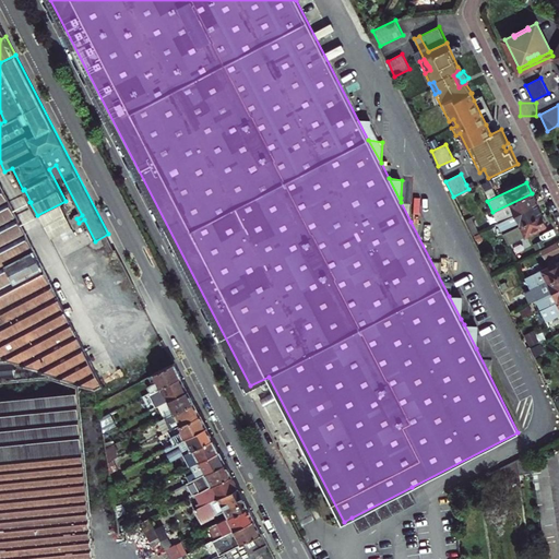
[(0,377),(16,377),(42,375),(40,370),(96,389),(104,384),(0,185),(0,377)]
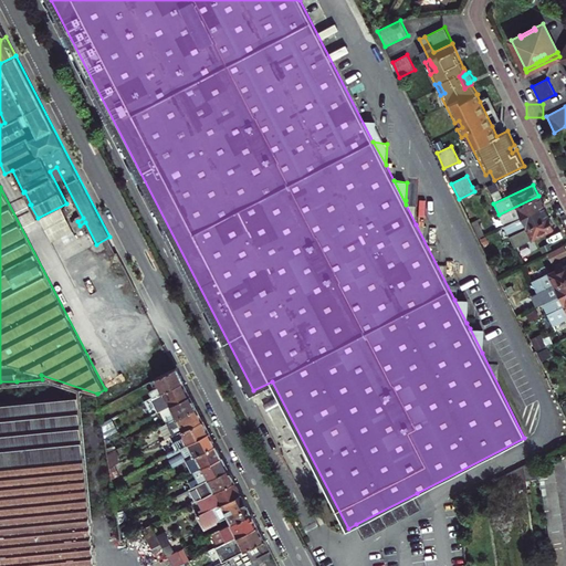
[(499,215),(504,226),(544,207),(538,196),(499,215)]
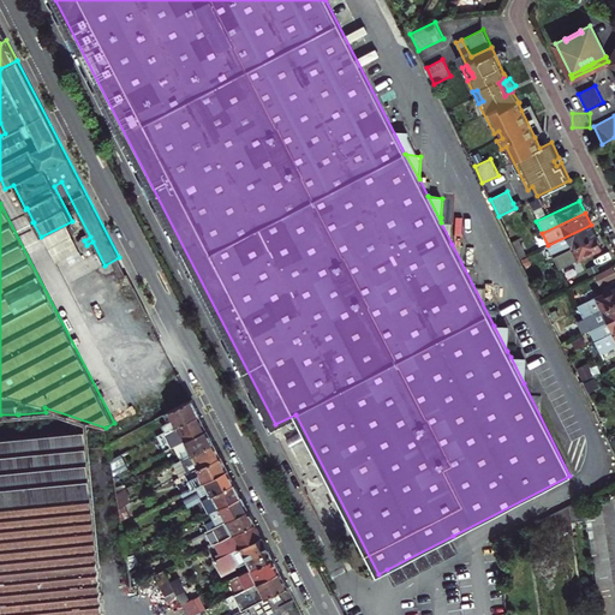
[(453,220),(441,218),(441,222),(452,244),(453,220)]
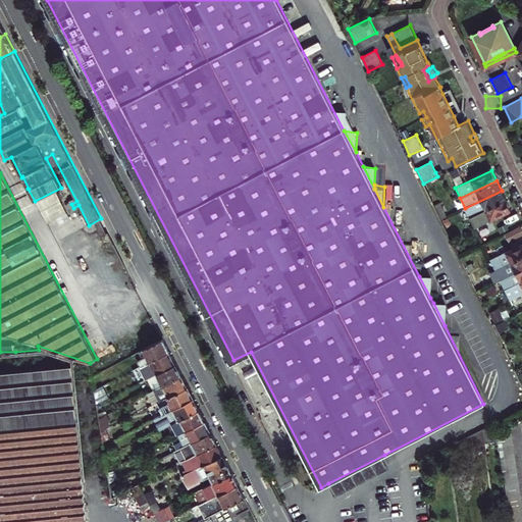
[(465,208),(470,218),(506,200),(502,191),(465,208)]
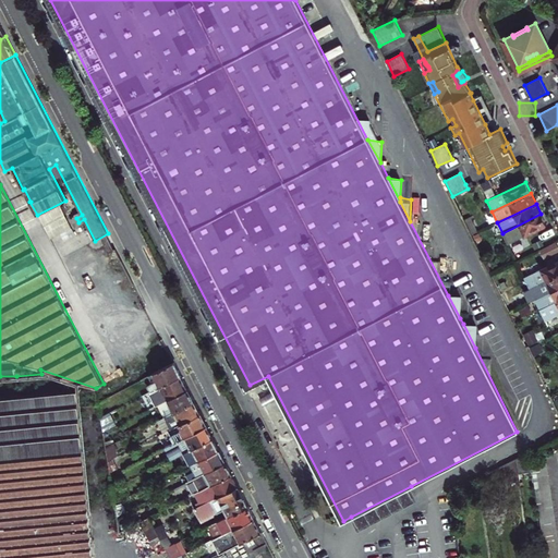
[(546,225),(541,214),(502,233),(507,244),(546,225)]
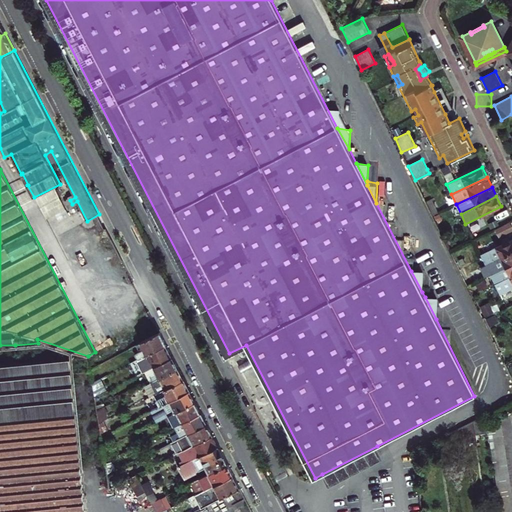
[(431,199),(426,202),(432,215),(438,213),(431,199)]
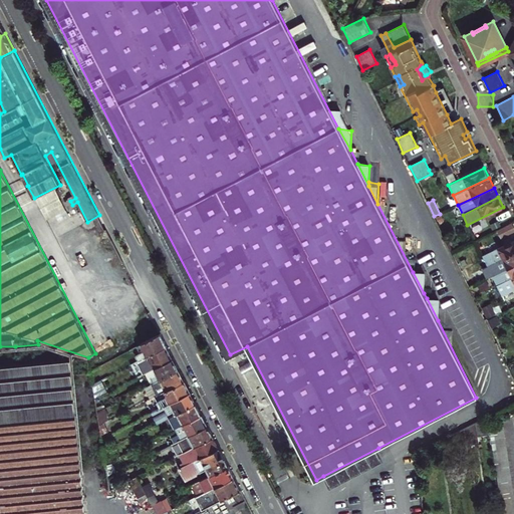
[(513,229),(511,224),(498,231),(501,238),(513,231),(513,229)]
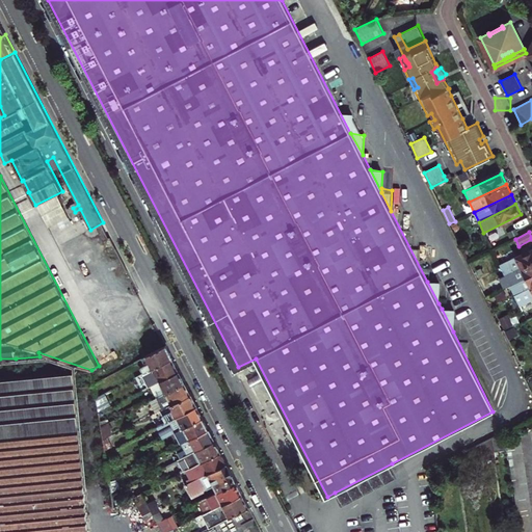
[(531,248),(500,265),(504,275),(531,261),(531,248)]
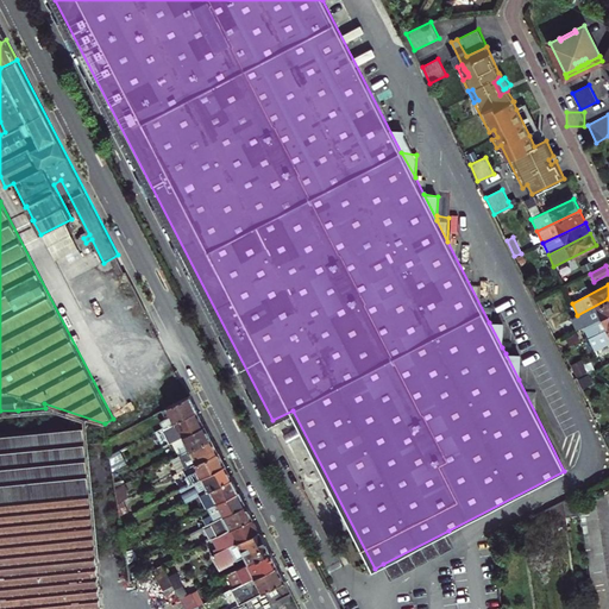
[(600,313),(602,318),(608,313),(608,299),(577,315),(581,322),(600,313)]
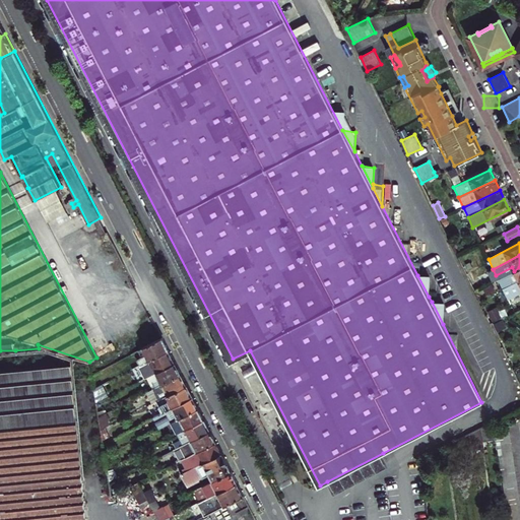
[(498,278),(503,288),(519,280),(519,267),(514,271),(498,278)]
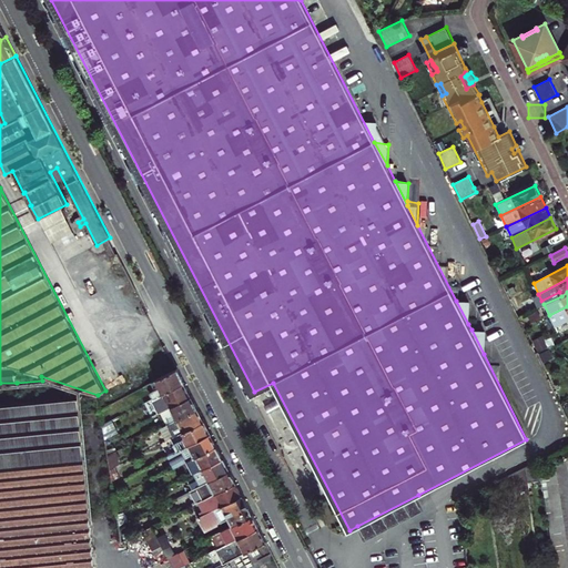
[(514,295),(508,297),(515,310),(518,307),(519,307),(514,295)]
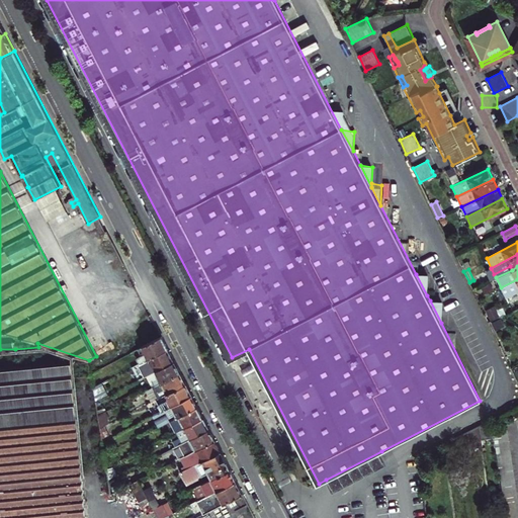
[(428,276),(416,274),(427,295),(428,276)]
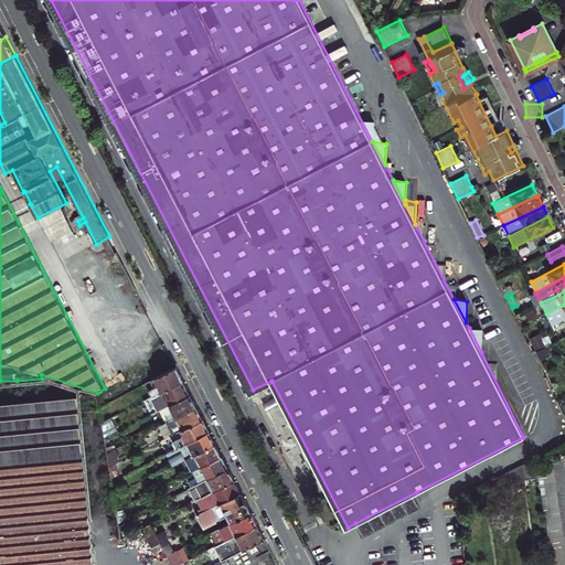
[(564,317),(564,305),(546,313),(552,324),(564,317)]
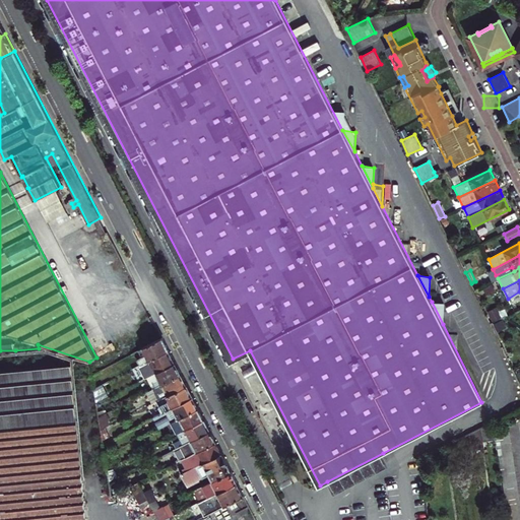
[(495,289),(492,282),(482,286),(486,294),(495,289)]
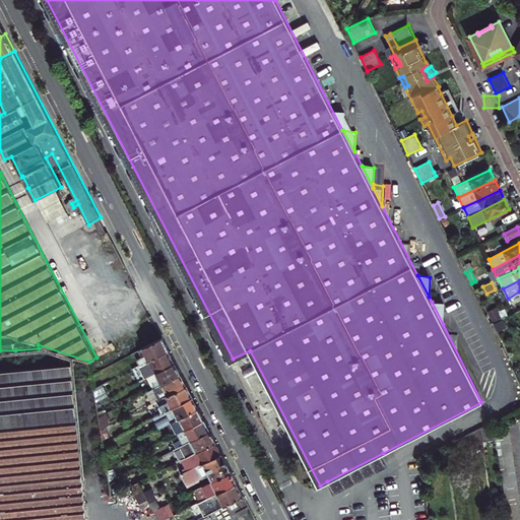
[(445,304),(432,302),(443,324),(445,304)]
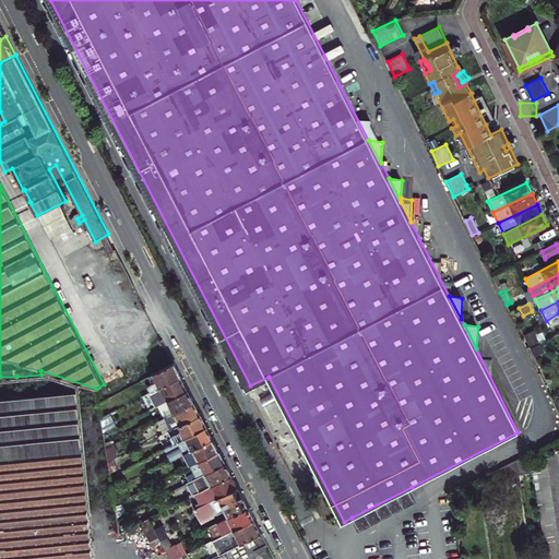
[(150,389),(152,392),(181,377),(175,364),(155,373),(158,380),(153,383),(151,384),(153,388),(150,389)]
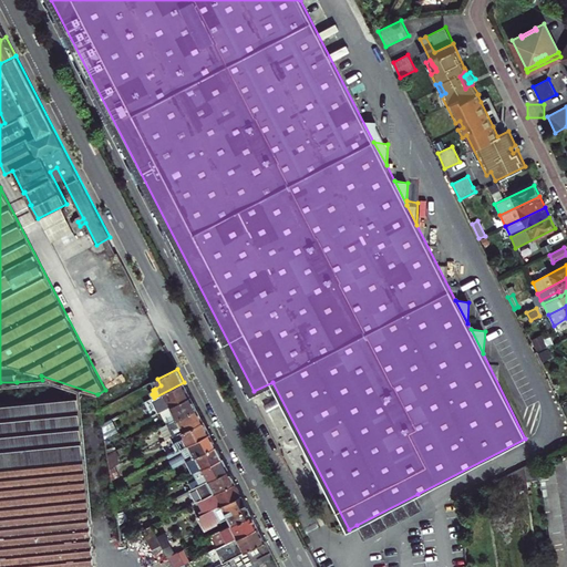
[(152,382),(155,389),(161,385),(157,379),(152,382)]
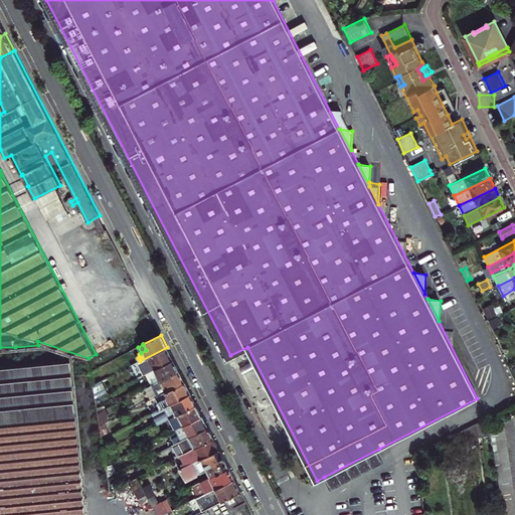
[(174,359),(167,347),(140,361),(146,373),(174,359)]
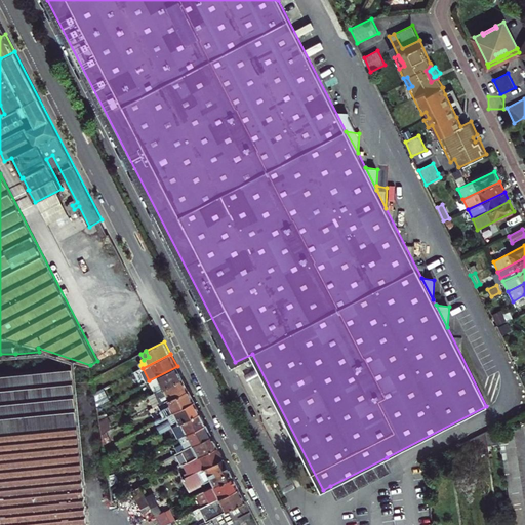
[(183,377),(177,366),(149,380),(155,392),(183,377)]
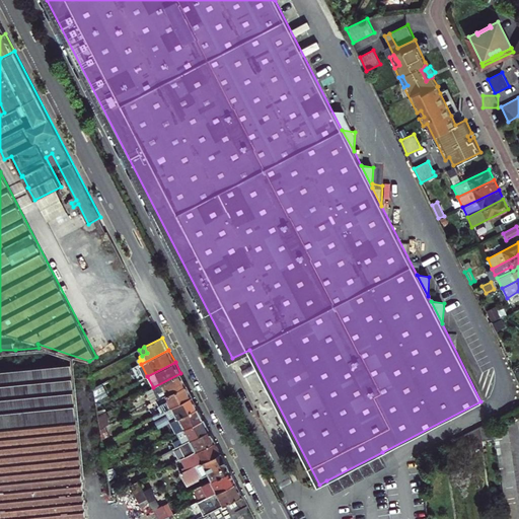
[(85,518),(71,363),(53,365),(0,370),(0,518),(85,518)]
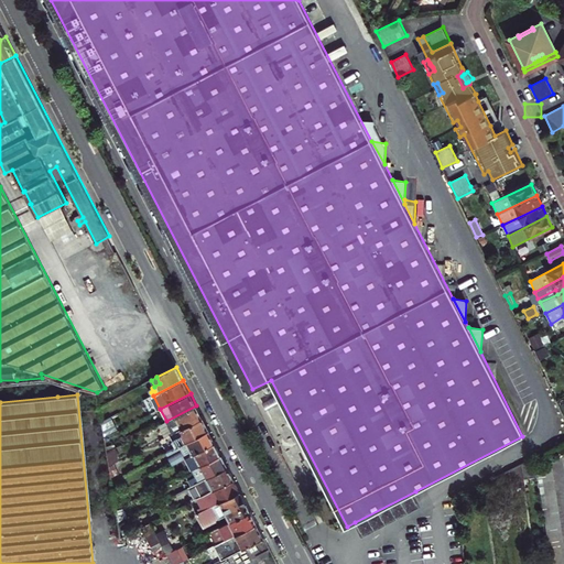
[(196,405),(166,421),(159,425),(165,437),(171,434),(203,418),(196,405)]
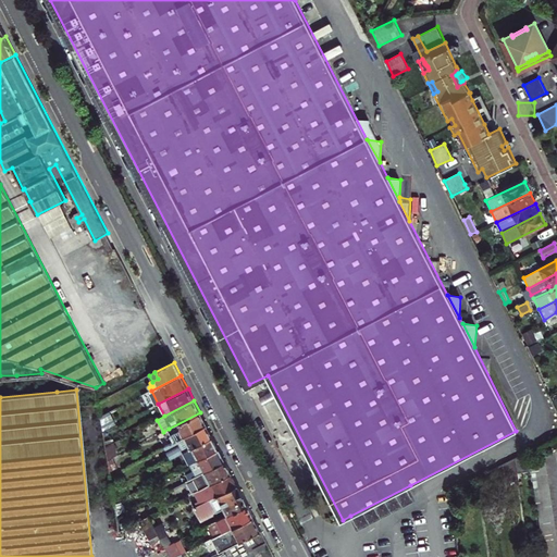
[(207,424),(200,412),(169,429),(174,441),(207,424)]
